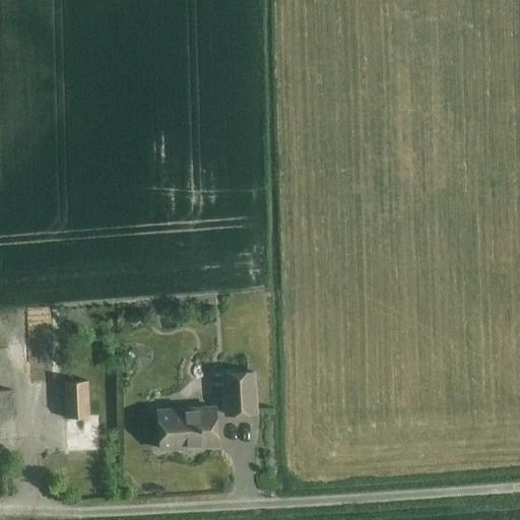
[(222,374),(224,414),(255,413),(253,373),(222,374)]
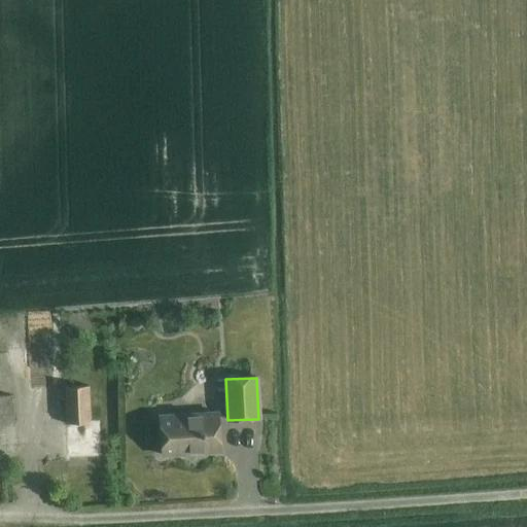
[(66,387),(67,437),(67,458),(100,457),(99,411),(90,412),(90,386),(66,387)]
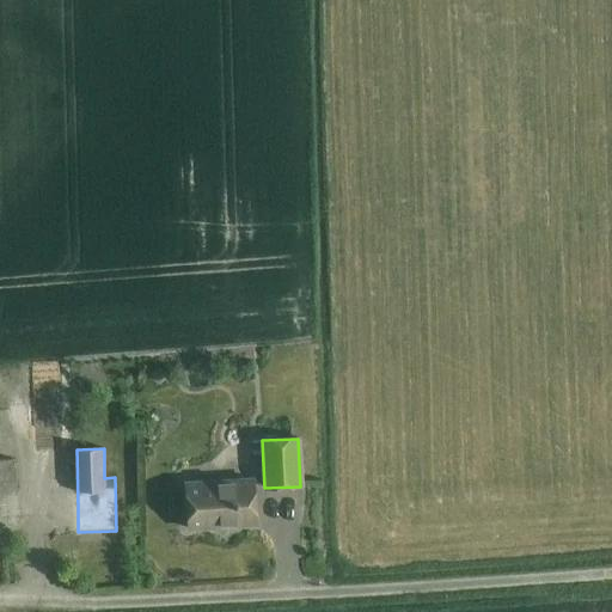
[(0,482),(16,482),(13,459),(0,460),(0,482)]
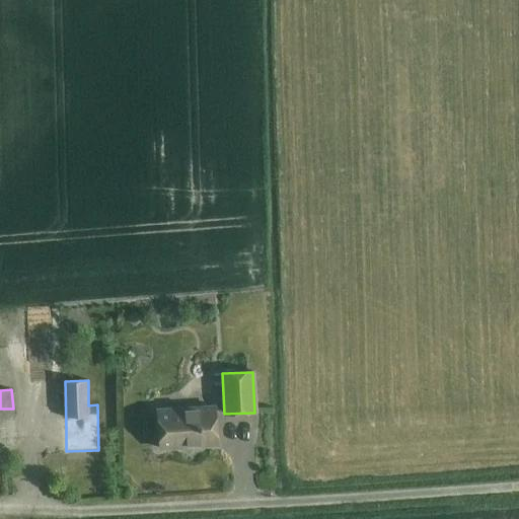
[(158,422),(159,448),(189,447),(189,444),(198,444),(198,446),(216,445),(214,406),(167,410),(168,421),(158,422)]
